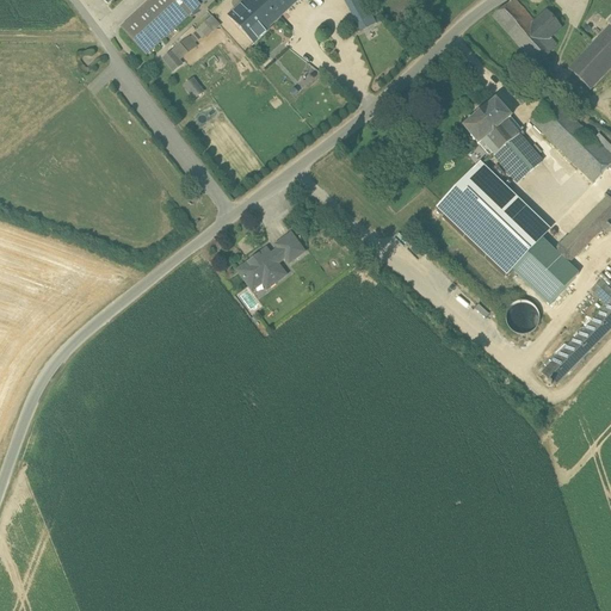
[(191,0),(152,0),(121,29),(147,56),(199,8),(191,0)]
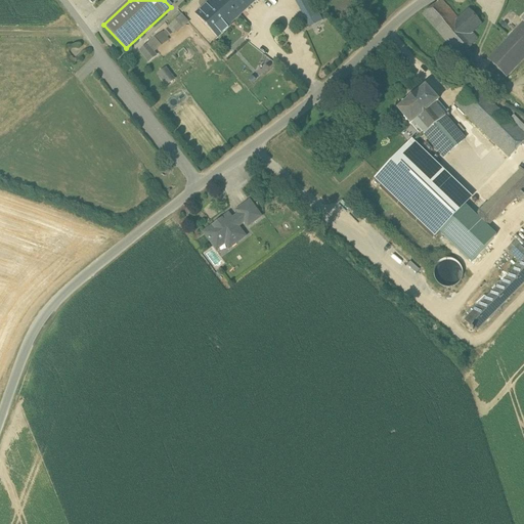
[(214,0),(212,3),(210,1),(195,14),(217,38),(231,26),(230,25),(256,0),(260,0),(214,0)]
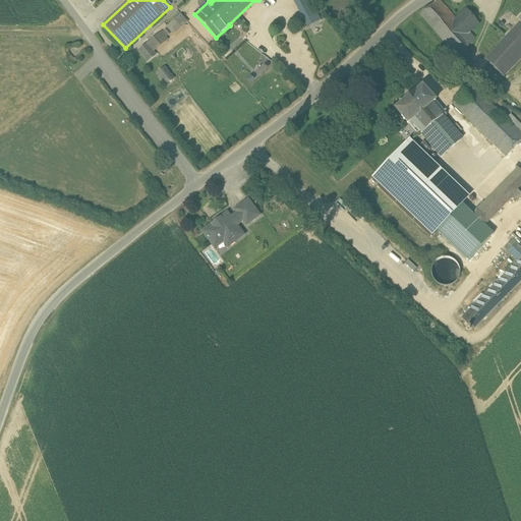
[(306,0),(293,0),(304,19),(316,12),(310,1),(308,2),(306,0)]
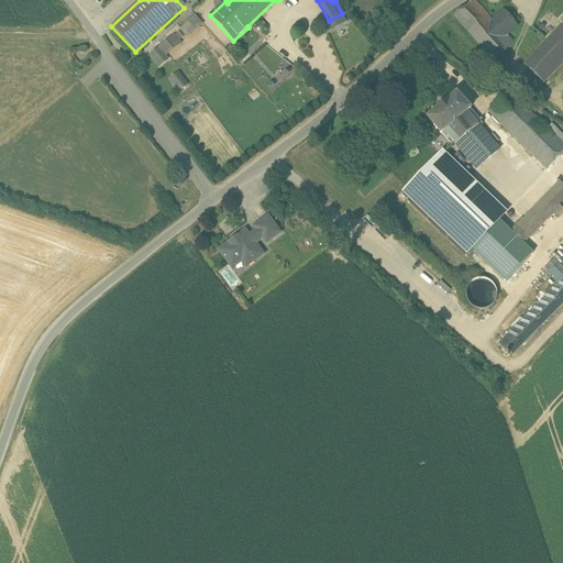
[(492,20),(474,0),(473,0),(453,14),(497,64),(507,55),(503,51),(514,41),(508,34),(518,25),(504,10),(492,20)]
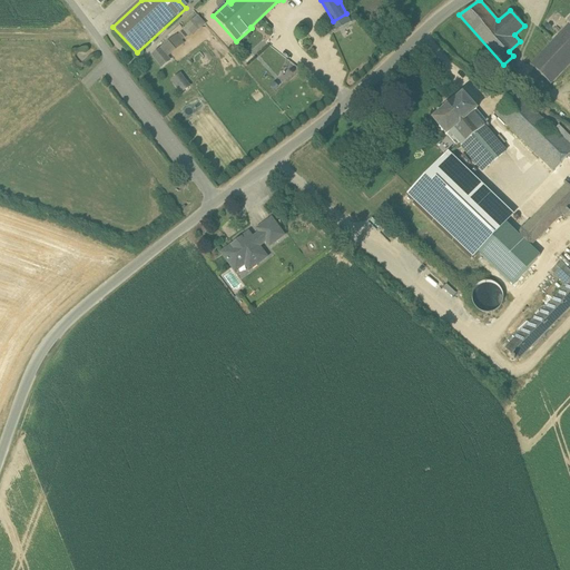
[(346,13),(333,21),(337,30),(351,22),(346,13)]
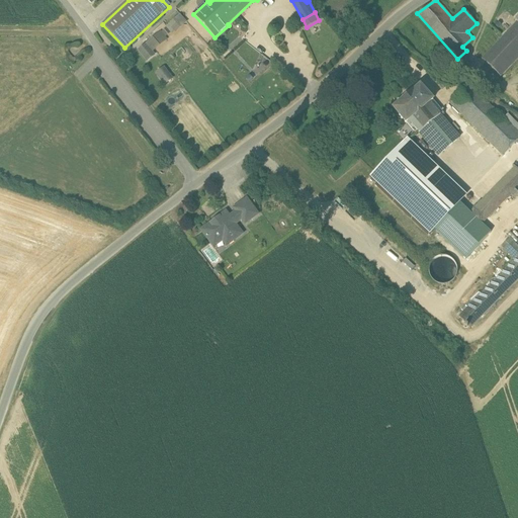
[(517,15),(515,19),(517,21),(509,29),(517,37),(517,15)]
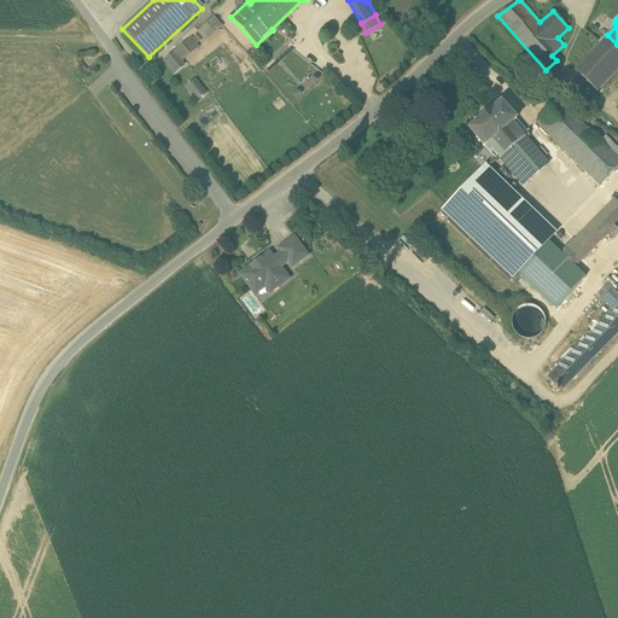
[(199,33),(192,39),(197,45),(204,39),(199,33)]
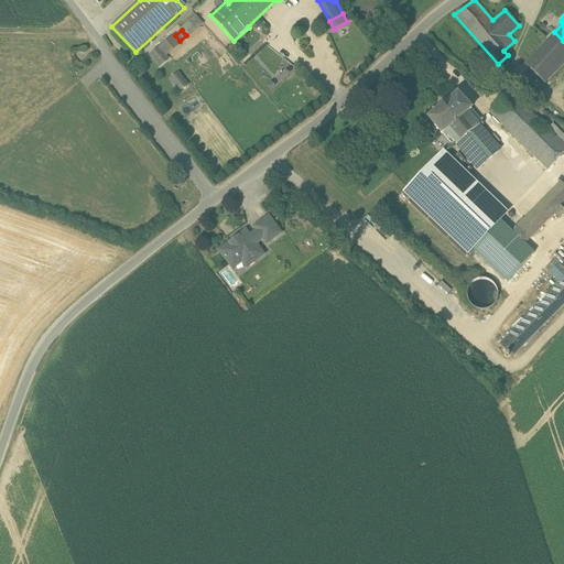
[(563,61),(563,41),(554,32),(523,63),(543,83),(563,61)]
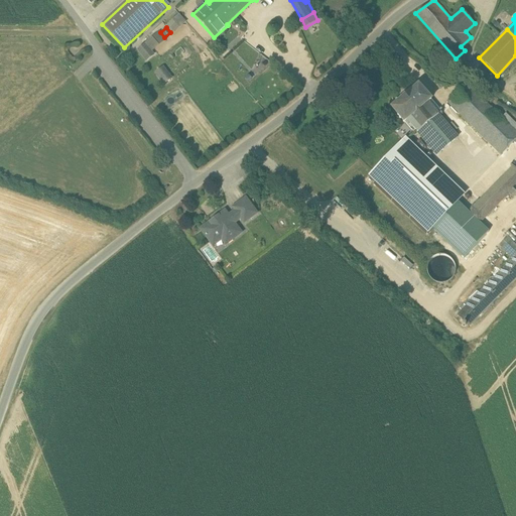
[(137,49),(146,61),(155,55),(146,43),(137,49)]
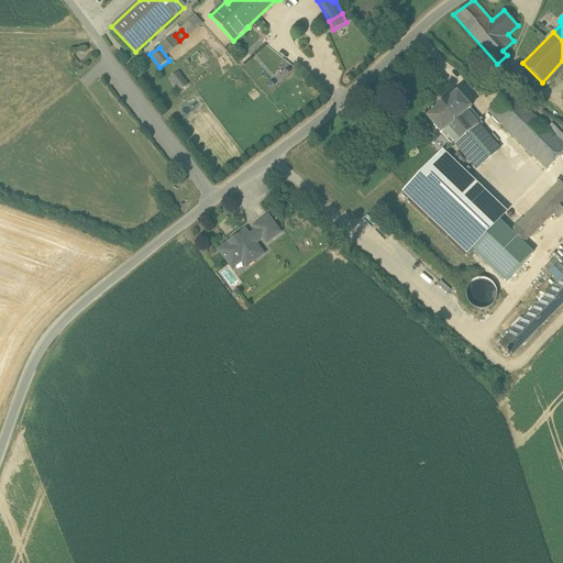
[(179,73),(169,79),(179,92),(189,86),(179,73)]
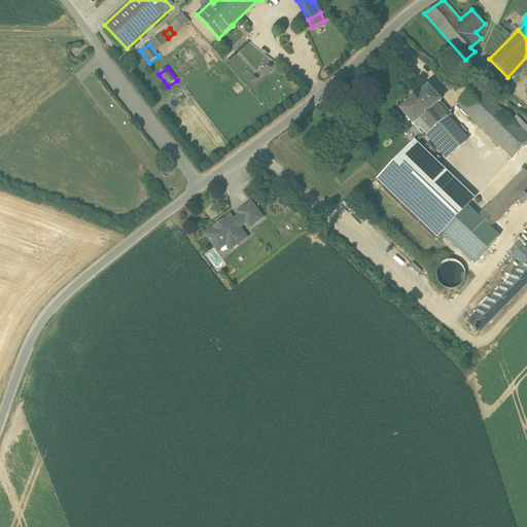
[(526,135),(512,120),(483,92),(476,85),(457,105),(512,159),(526,142),(526,135)]
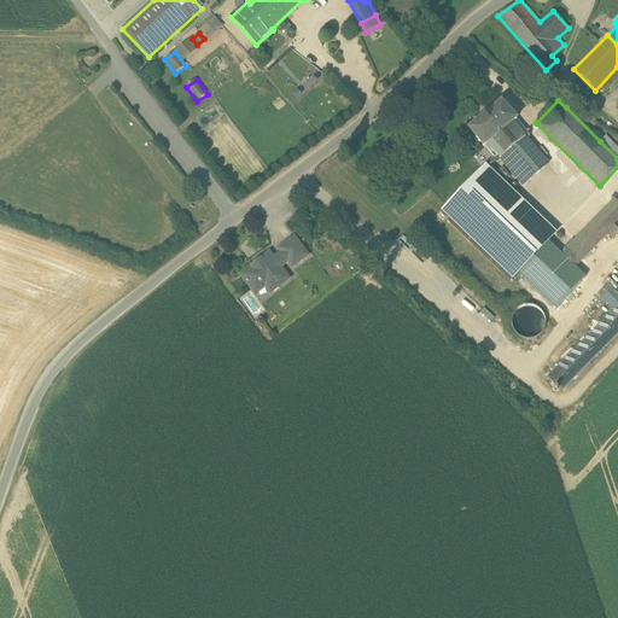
[(494,109),(477,122),(477,123),(470,129),(484,146),(488,144),(499,156),(523,135),(513,123),(517,120),(502,103),(494,109)]
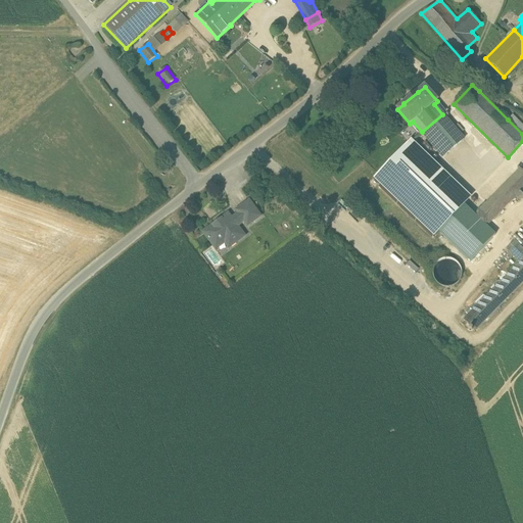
[(442,114),(422,132),(442,156),(464,139),(445,117),(448,114),(446,111),(442,114)]
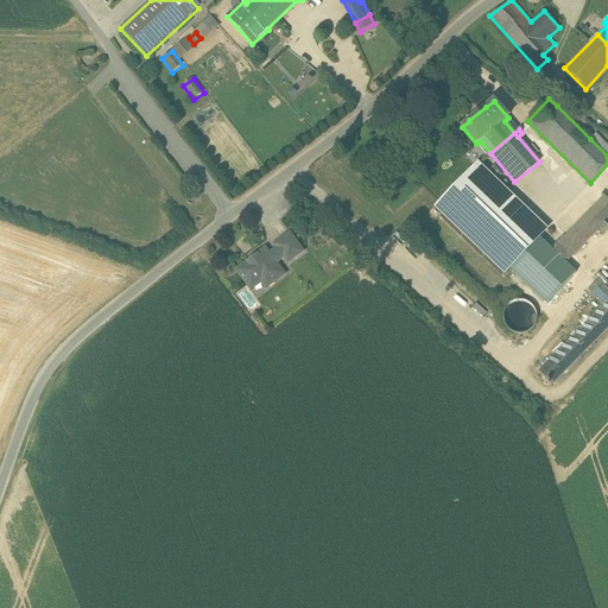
[(607,146),(595,134),(590,139),(607,156),(607,146)]
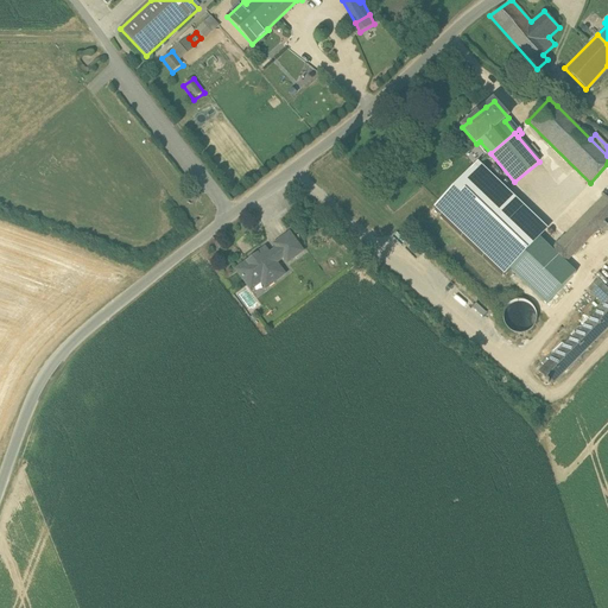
[(536,230),(473,170),(435,208),(505,276),(511,268),(543,239),(543,238),(536,230)]
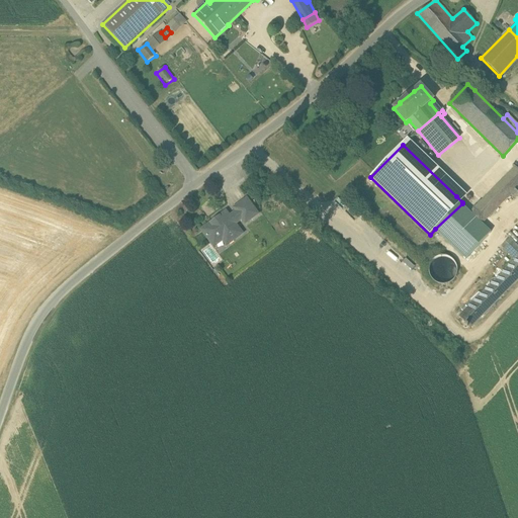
[(470,211),(483,224),(483,223),(517,186),(517,168),(516,167),(478,205),(470,211)]
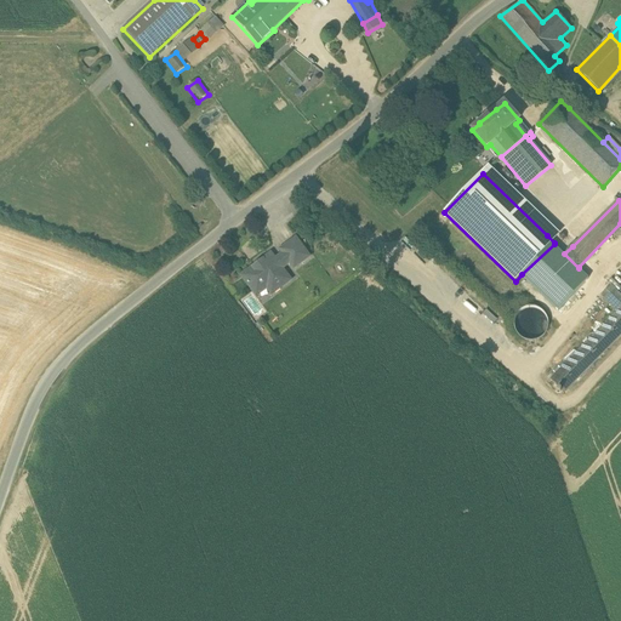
[(564,254),(573,246),(553,228),(547,235),(554,243),(554,244),(564,254)]
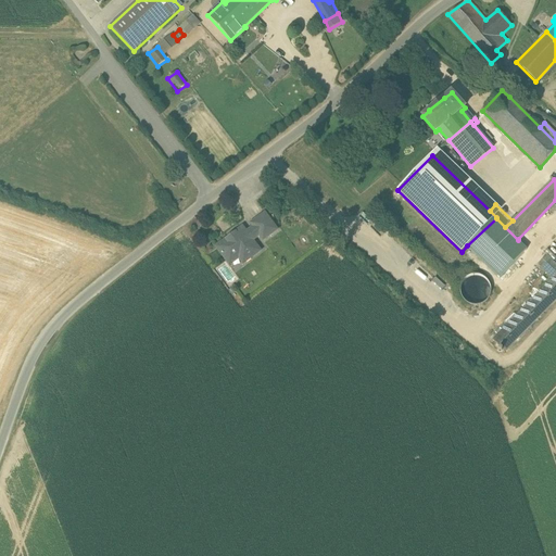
[(265,213),(251,224),(253,227),(260,236),(263,240),(277,230),(265,213)]
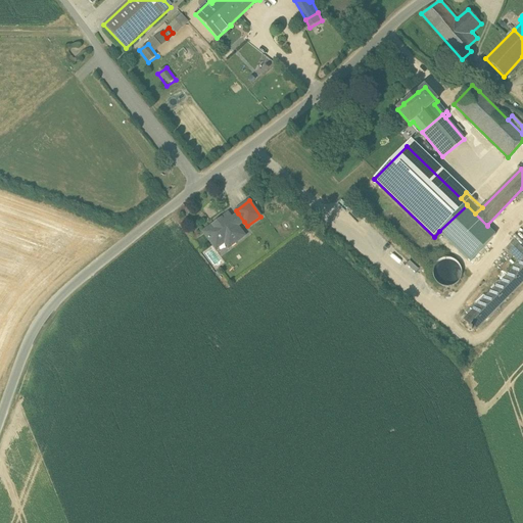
[(487,226),(475,214),(467,205),(439,231),(470,260),(495,234),(487,226)]
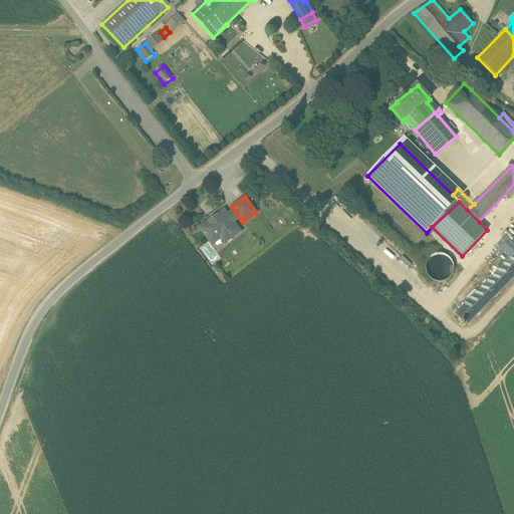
[(224,210),(200,228),(210,242),(219,235),(225,244),(241,232),(234,222),(240,218),(234,210),(228,215),(224,210)]
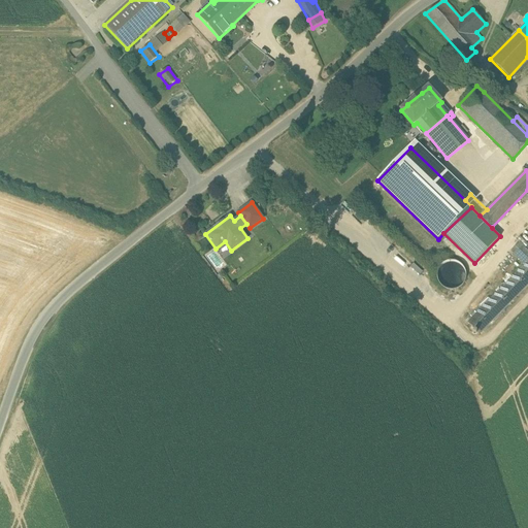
[(527,261),(527,251),(526,249),(519,242),(512,251),(525,264),(527,261)]
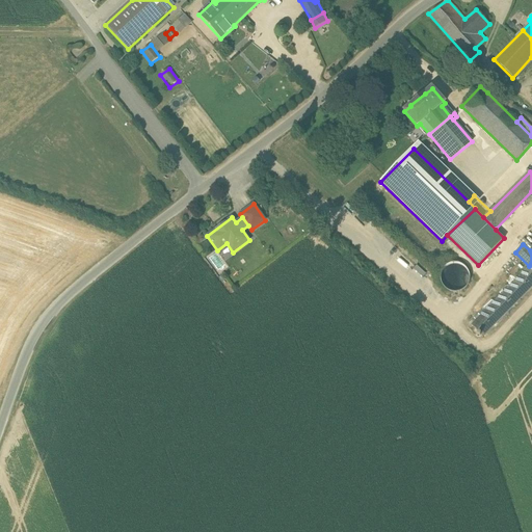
[(469,282),(470,276),(469,271),(466,266),(460,263),(455,262),(449,263),(445,266),(442,271),(441,276),(442,283),(445,287),(450,290),(455,291),(461,290),(466,287),(469,282)]
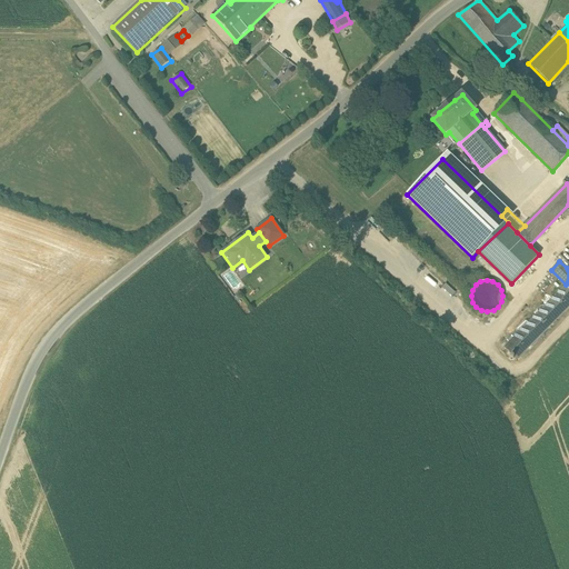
[(568,281),(566,285),(505,347),(517,359),(568,306),(568,281)]
